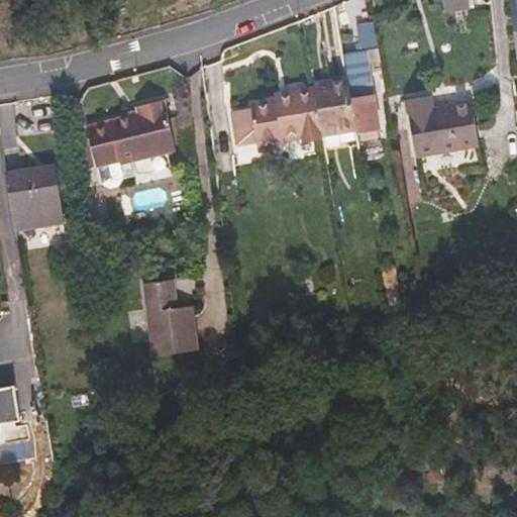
[(374,25),(354,29),(358,52),(366,50),(378,48),(374,25)]
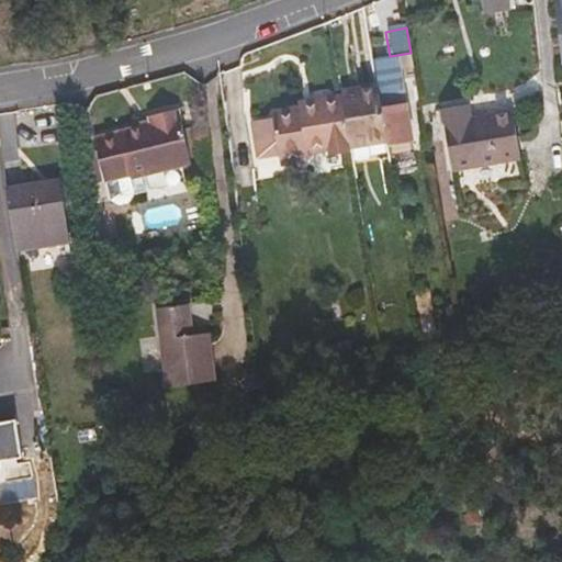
[(397,55),(390,56),(374,58),(379,85),(389,141),(389,144),(413,141),(397,55)]
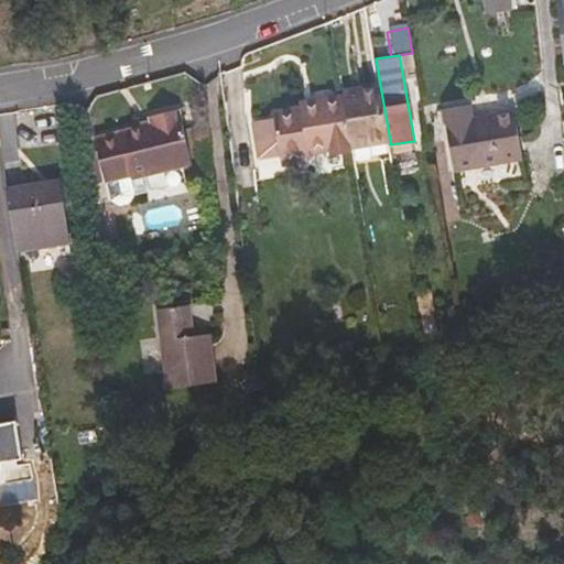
[(390,141),(380,85),(343,90),(344,97),(351,148),(390,141)]
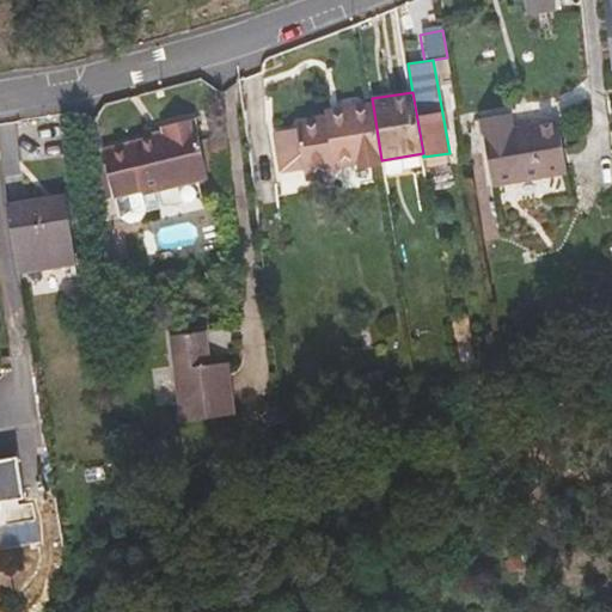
[(359,165),(381,161),(381,160),(373,105),(325,112),(326,117),(305,121),(297,122),(298,128),(274,132),(280,169),(304,166),(305,175),(313,173),(335,170),(334,165),(357,161),(359,165)]
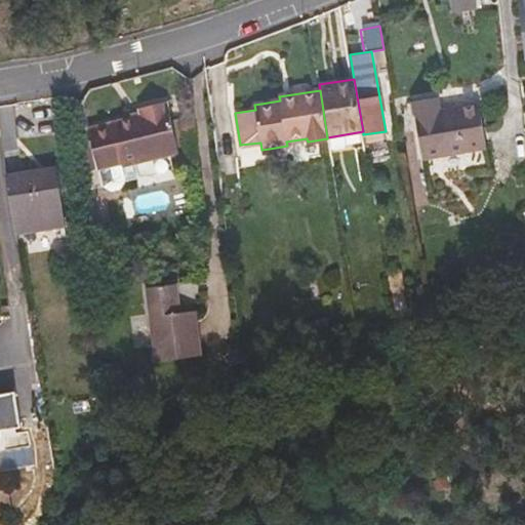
[(487,149),(478,103),(441,110),(439,97),(413,103),(423,160),(487,149)]
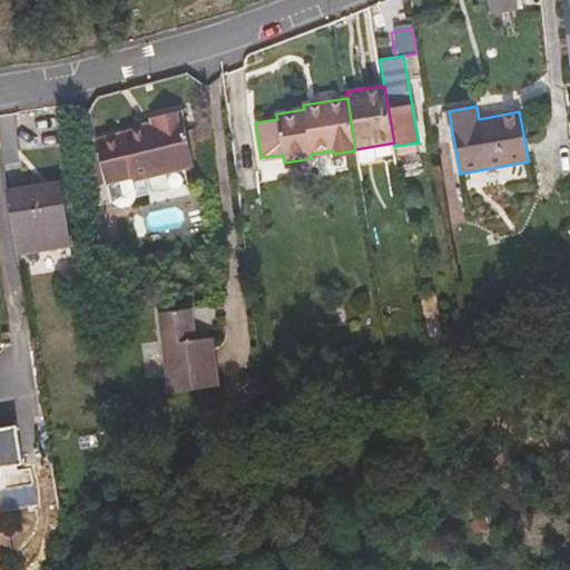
[(194,165),(182,110),(153,117),(154,124),(141,127),(96,139),(99,153),(82,157),(89,188),(107,184),(112,203),(121,209),(131,206),(137,197),(149,194),(145,177),(194,165)]
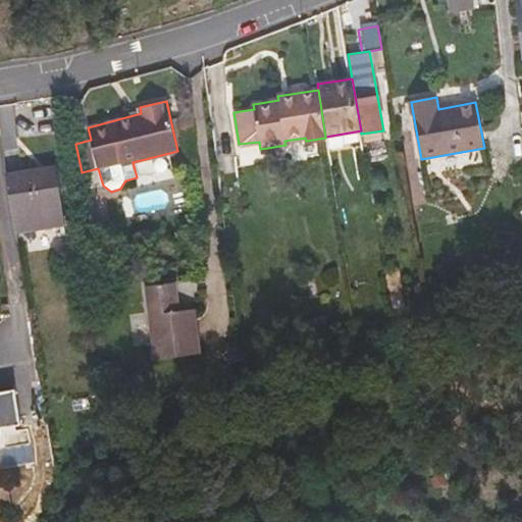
[(141,113),(140,107),(127,110),(129,116),(141,113)]
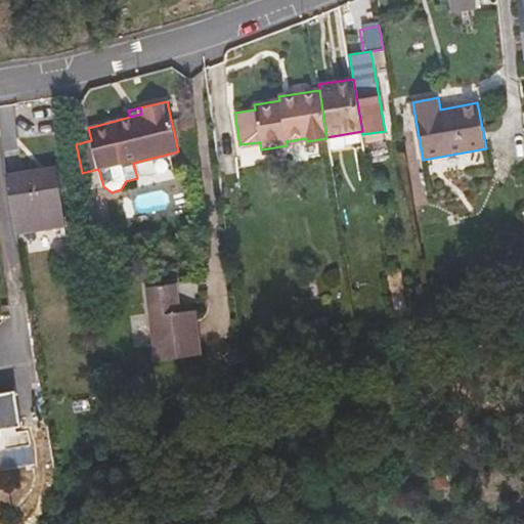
[(62,205),(56,168),(6,176),(12,213),(15,232),(66,224),(62,205)]
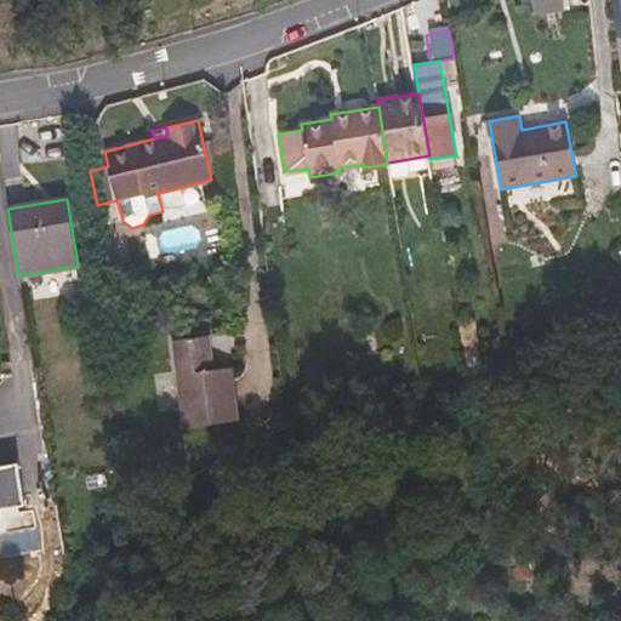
[(476,325),(460,329),(467,368),(483,364),(476,325)]
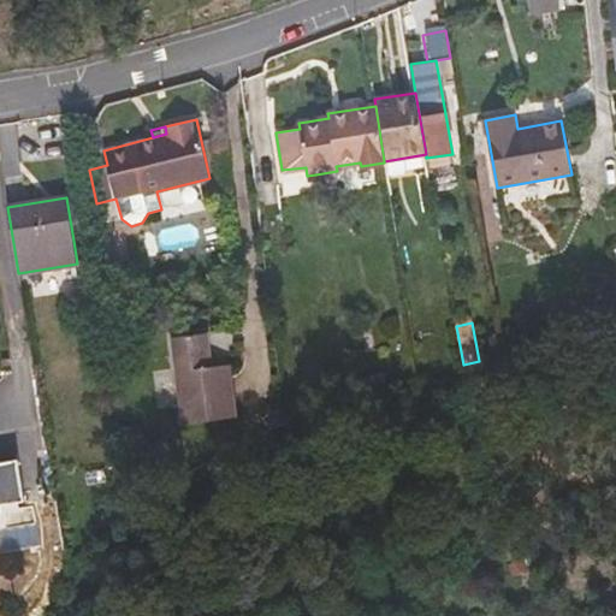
[(237,418),(231,374),(213,375),(212,367),(207,333),(172,337),(184,425),(237,418)]
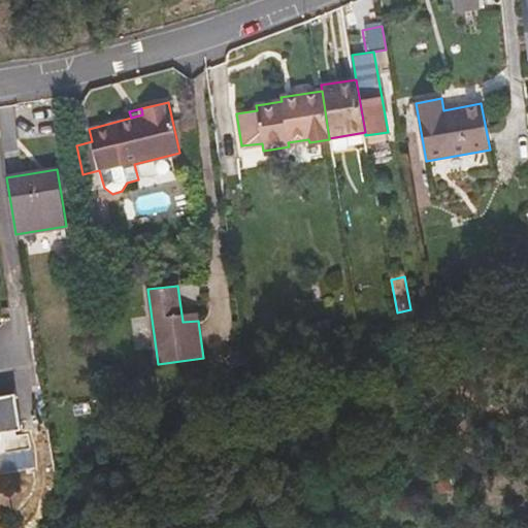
[(198,321),(197,312),(182,315),(183,322),(198,321)]
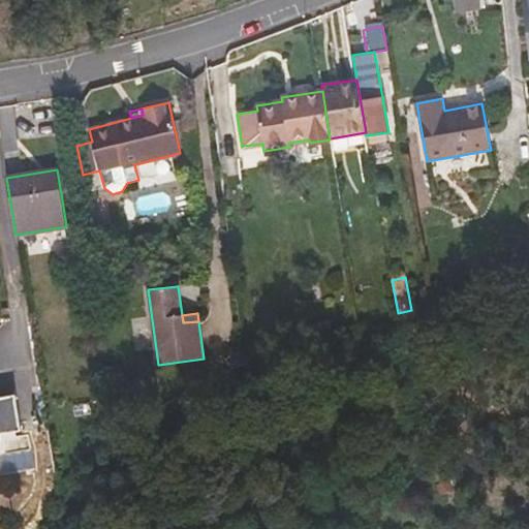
[(330,319),(302,329),(301,342),(309,339),(334,330),(330,319)]
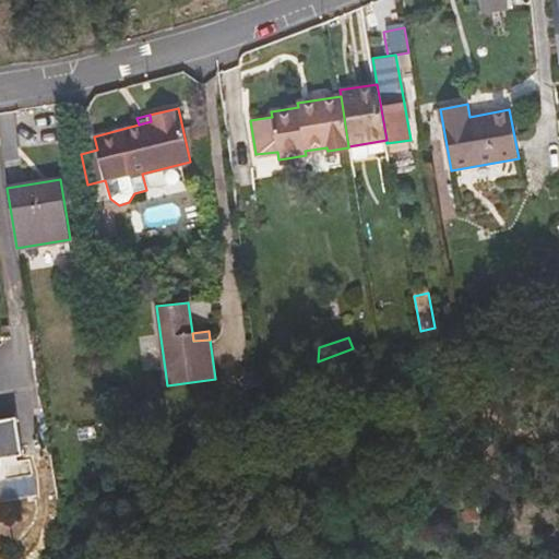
[(260,383),(258,369),(239,378),(246,390),(260,383)]
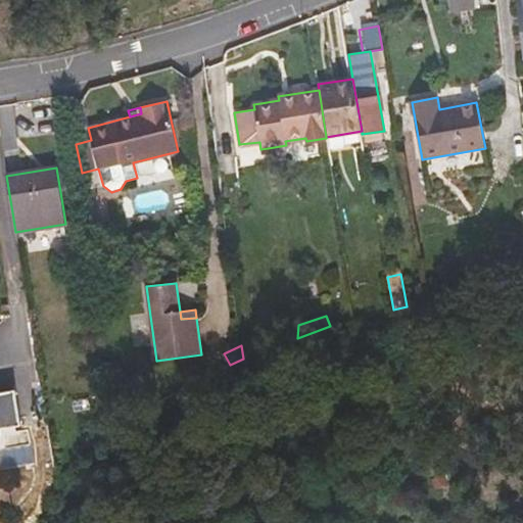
[(0,388),(0,387),(0,439),(8,438),(7,429),(24,426),(22,421),(16,389),(1,391),(0,388)]
